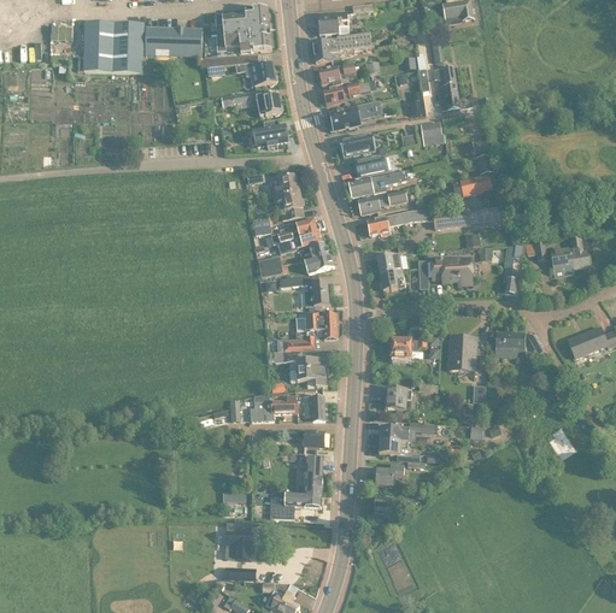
[(444,5),(446,19),(462,17),(463,19),(473,17),(470,0),(444,5)]
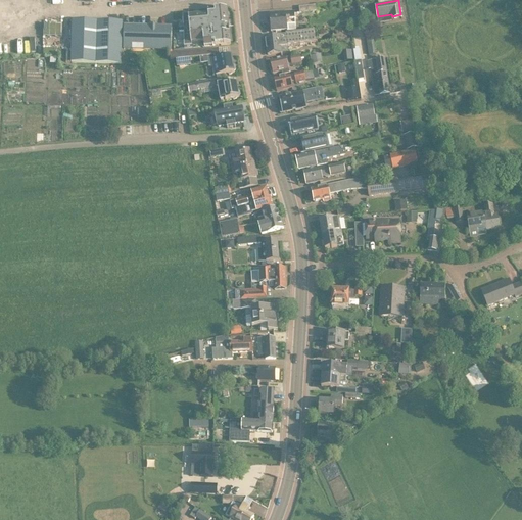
[(208,12),(189,14),(189,12),(189,11),(182,12),(183,13),(183,14),(184,28),(184,44),(192,43),(192,40),(202,39),(203,39),(204,42),(204,44),(231,42),(227,6),(215,7),(215,8),(208,9),(208,12)]
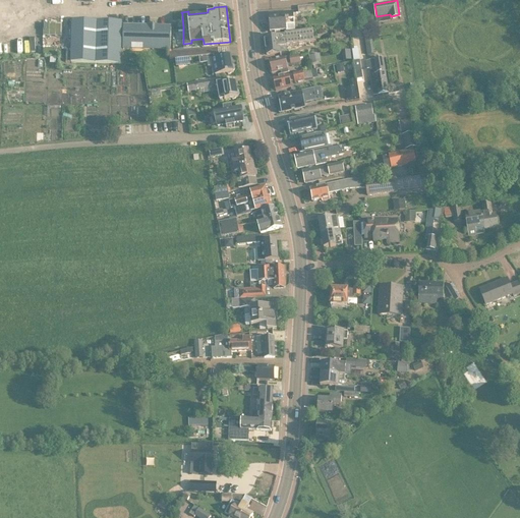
[(294,21),(293,10),(277,11),(277,14),(269,14),(270,30),(286,27),(286,30),(295,29),(294,21)]
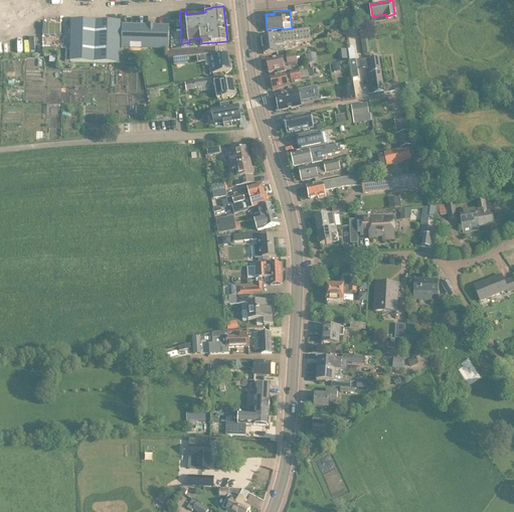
[(119,61),(120,19),(70,18),(69,59),(119,61)]
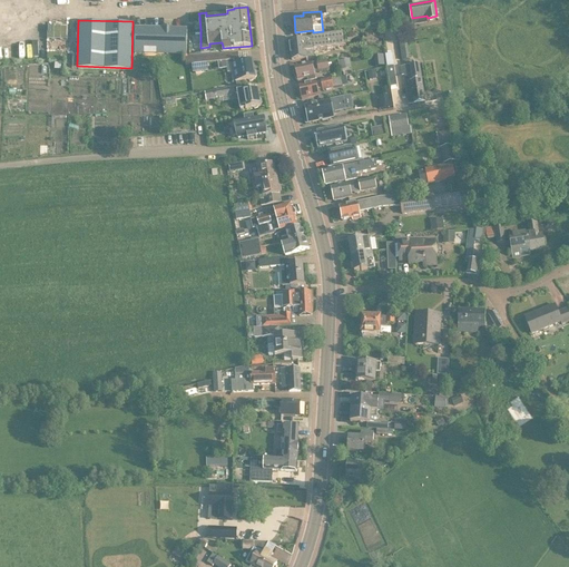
[(187,28),(136,27),(135,49),(186,50),(187,28)]
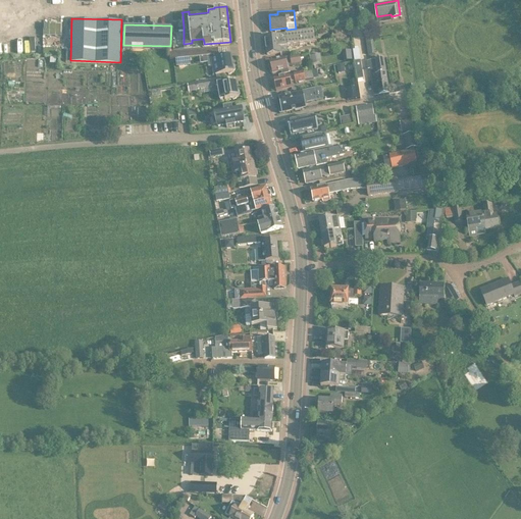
[(267,52),(280,51),(280,46),(288,44),(288,43),(315,40),(315,38),(321,38),(320,28),(313,29),(314,30),(285,33),(285,34),(265,36),(267,52)]
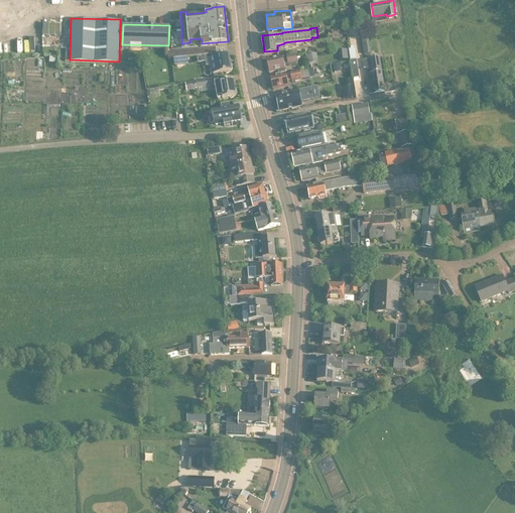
[(360,31),(364,52),(371,51),(368,33),(365,33),(365,30),(360,31)]
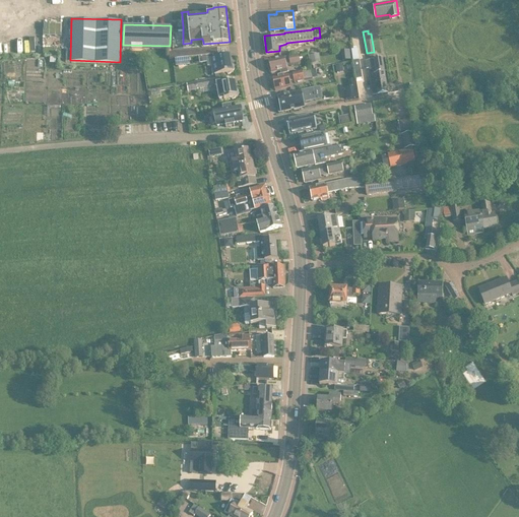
[(217,46),(169,51),(169,57),(176,57),(189,56),(207,54),(217,53),(217,46)]
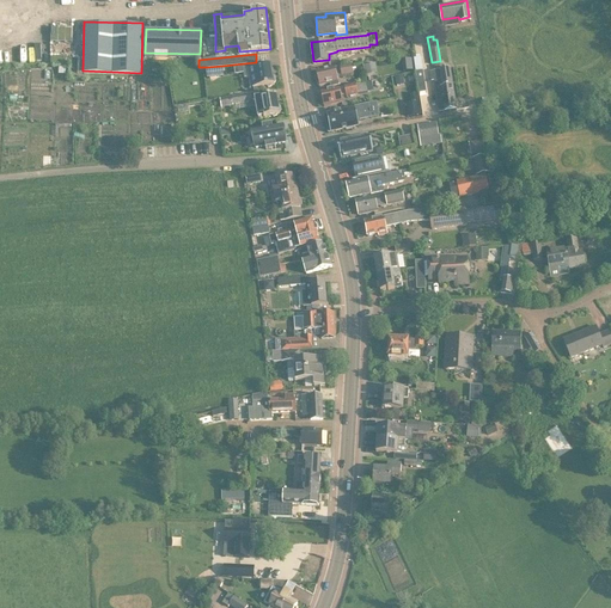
[(374,71),(373,61),(364,62),(366,73),(374,71)]
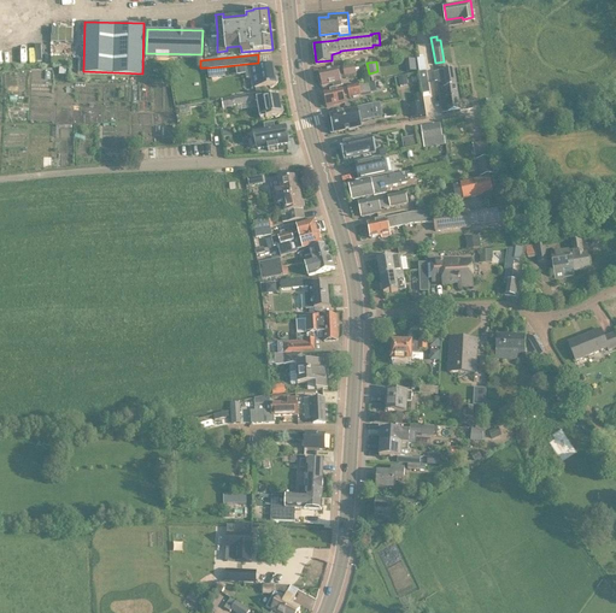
[(258,63),(246,64),(248,76),(253,75),(254,87),(256,86),(260,86),(268,84),(270,86),(273,86),(274,83),(276,83),(277,80),(277,76),(275,74),(273,63),(271,63),(258,65),(258,63)]
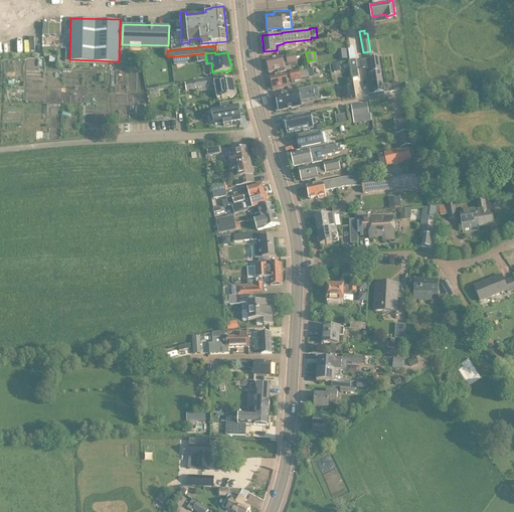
[(298,61),(296,53),(286,54),(288,62),(298,61)]
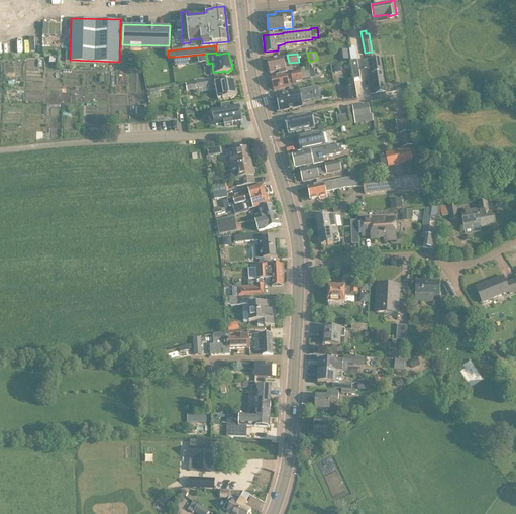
[(268,64),(267,64),(268,70),(270,69),(270,71),(279,69),(279,72),(287,71),(283,55),(267,59),(268,64)]
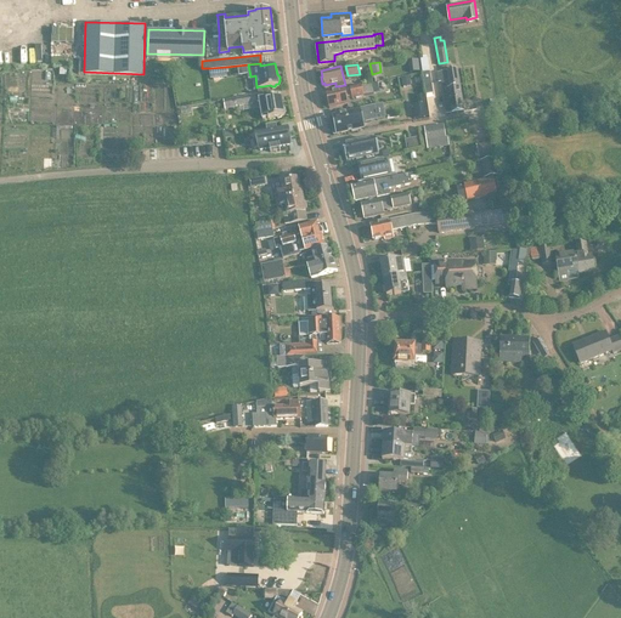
[(226,67),(210,68),(212,77),(226,74),(226,67)]
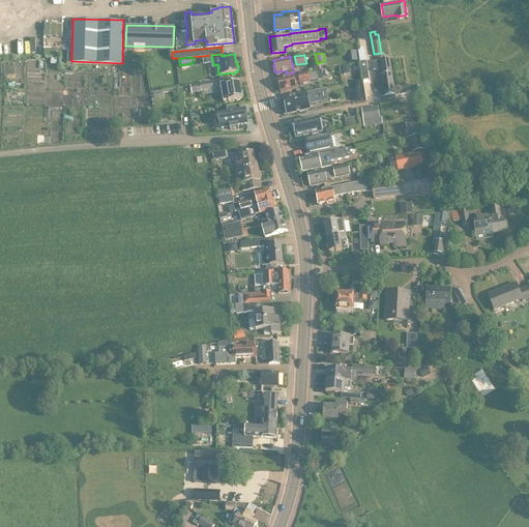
[(390,57),(373,60),(374,68),(376,68),(380,95),(395,93),(390,57)]
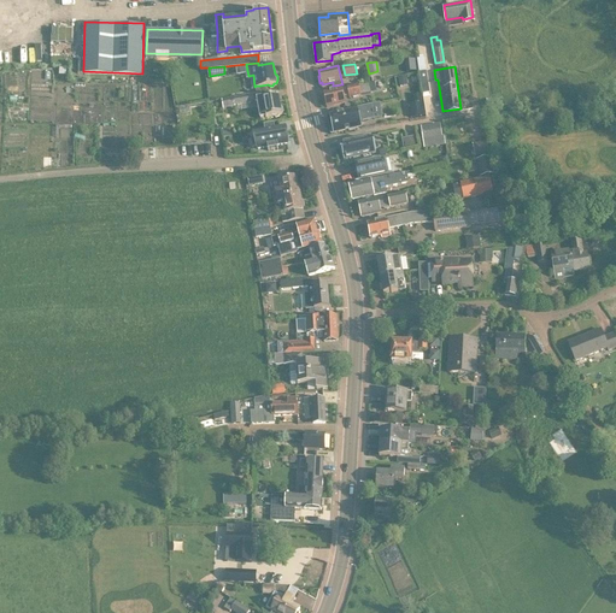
[(426,69),(418,70),(422,92),(429,90),(426,69)]
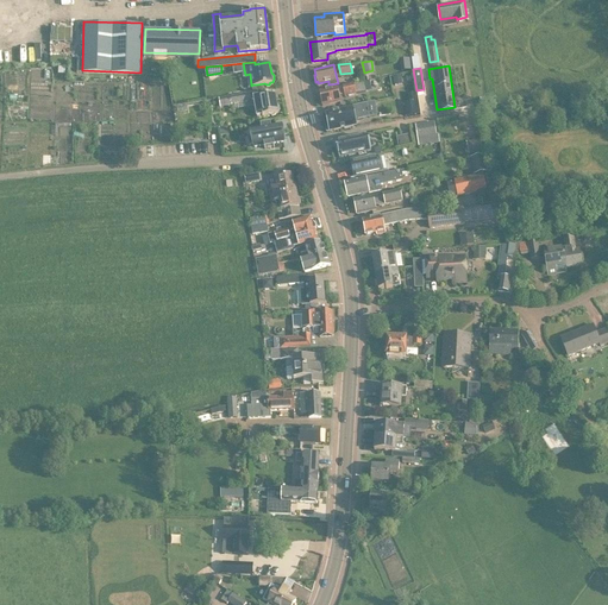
[(344,93),(356,92),(353,82),(343,84),(344,93)]
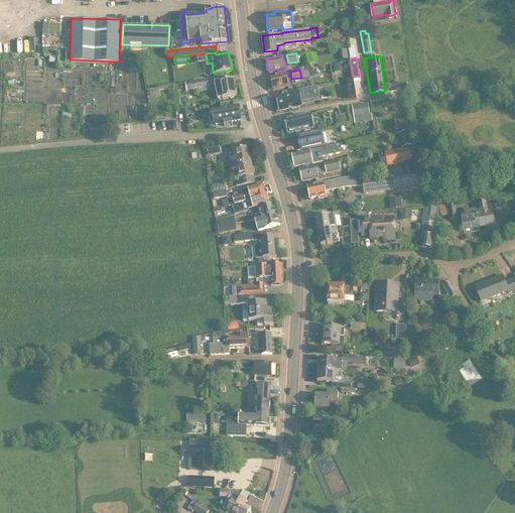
[(272,87),(273,88),(288,84),(285,73),(270,76),(271,81),(270,81),(271,87),(272,87)]
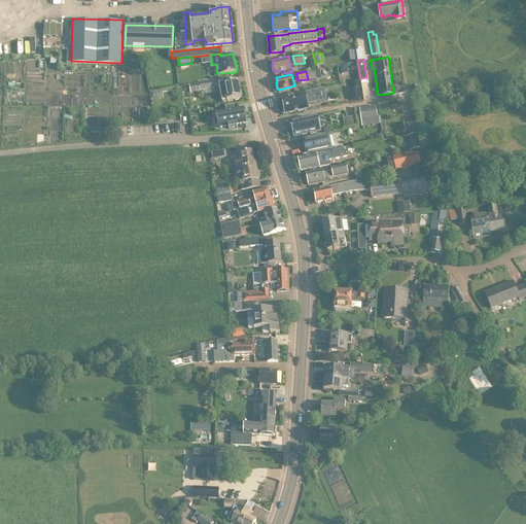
[(200,81),(189,83),(190,90),(216,84),(215,78),(200,81)]
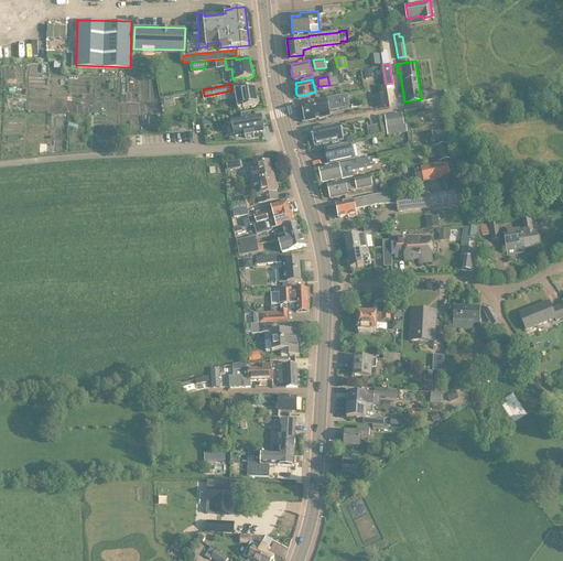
[(235,88),(238,107),(249,105),(251,106),(253,105),(256,104),(258,103),(257,103),(259,100),(258,97),(256,95),(255,85),(235,88)]
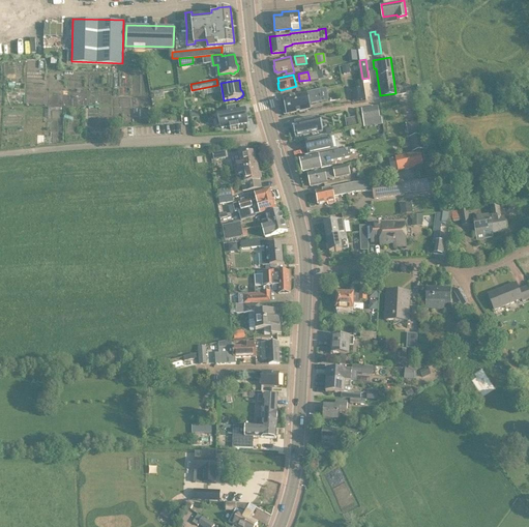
[(364,97),(363,86),(356,87),(352,88),(354,98),(364,97)]
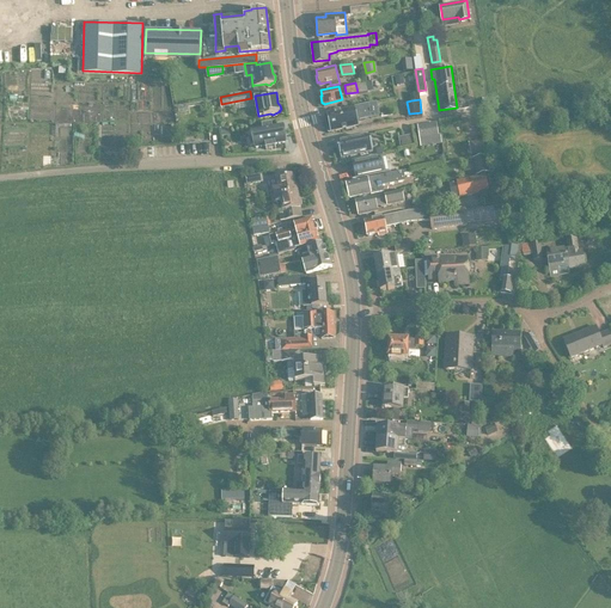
[(354,106),(324,112),(329,130),(373,121),(373,122),(399,118),(398,111),(384,112),(384,109),(371,111),(368,102),(354,104),(354,106)]
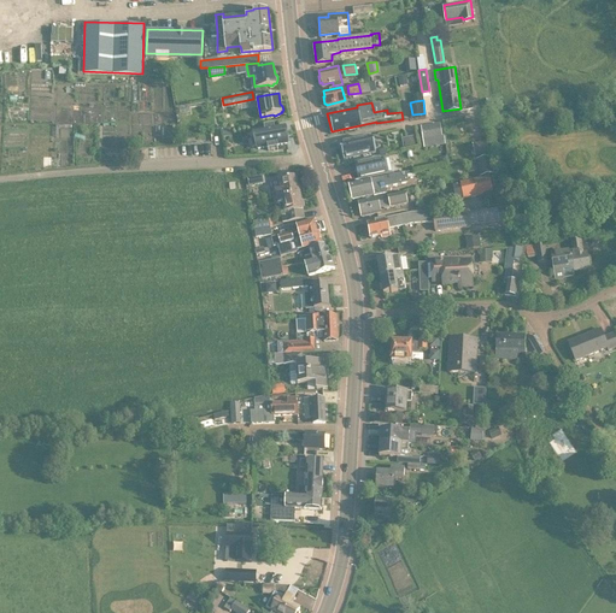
[(440,122),(421,124),(423,140),(443,136),(440,122)]
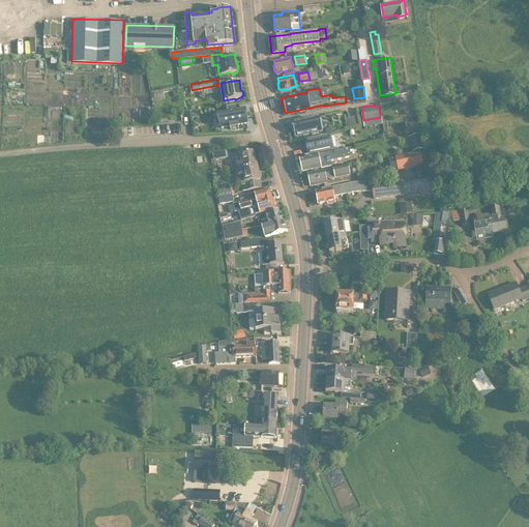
[(227,108),(228,110),(219,111),(222,125),(230,124),(230,126),(239,124),(238,122),(246,121),(244,107),(236,108),(236,106),(227,108)]
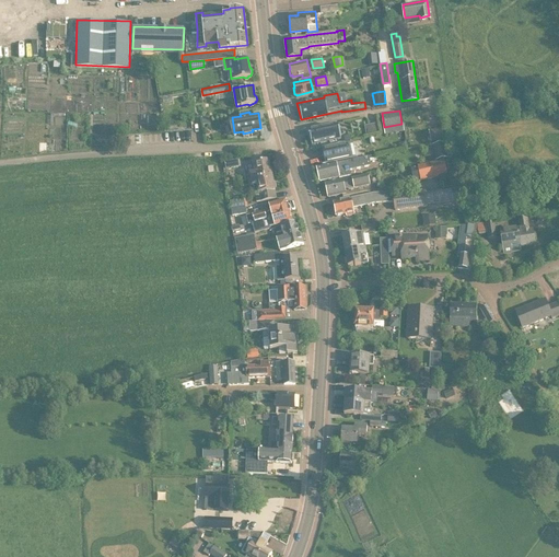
[(190,116),(171,116),(172,126),(190,126),(190,116)]
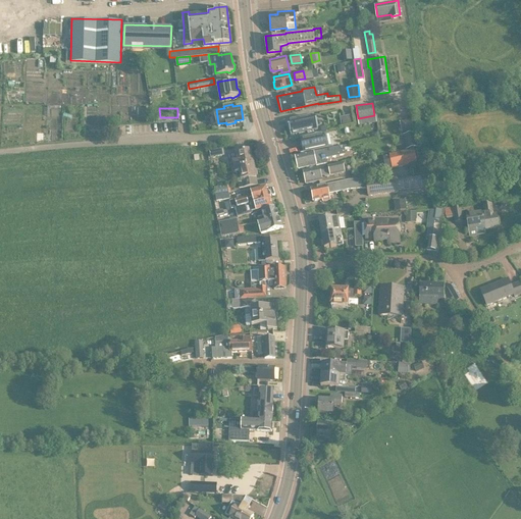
[(315,113),(287,119),(290,132),(291,132),(291,134),(302,131),(301,130),(307,128),(307,130),(318,127),(317,125),(318,125),(315,113)]
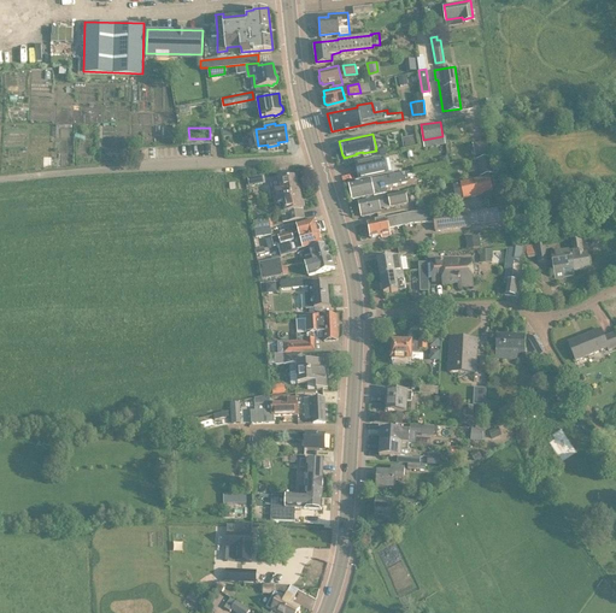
[(476,154),(488,151),(487,141),(474,143),(476,154)]
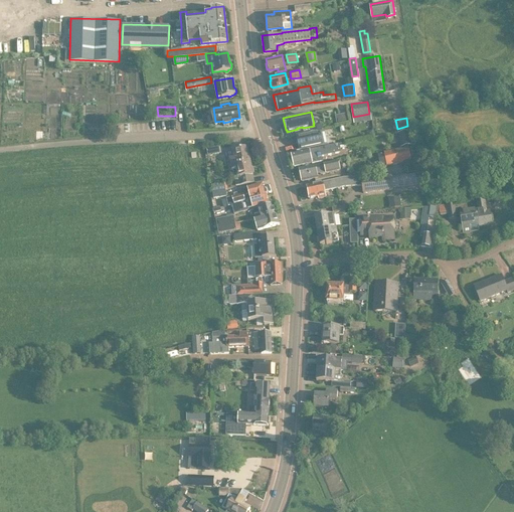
[(300,148),(322,144),(328,143),(325,129),(319,130),(320,131),(297,136),(300,148)]
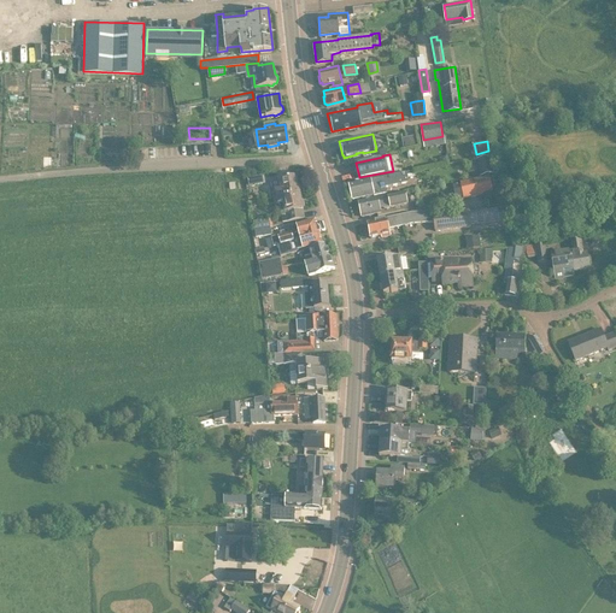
[(482,175),(496,171),(492,154),(479,157),(482,175)]
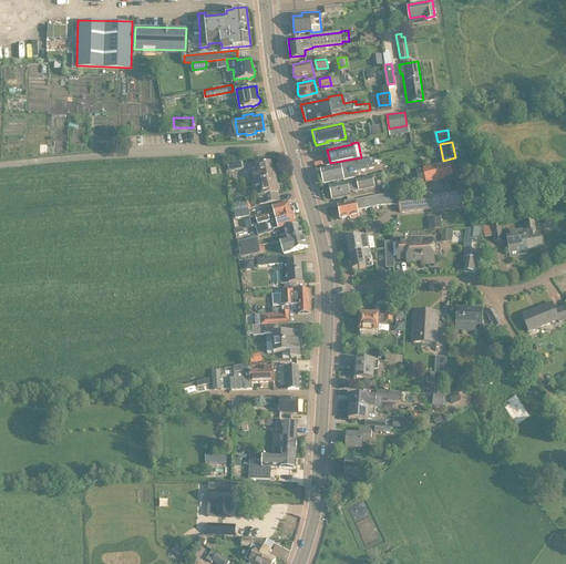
[(370,156),(367,157),(320,167),(322,174),(320,174),(322,180),(323,180),(323,182),(354,175),(353,170),(372,165),(370,156)]
